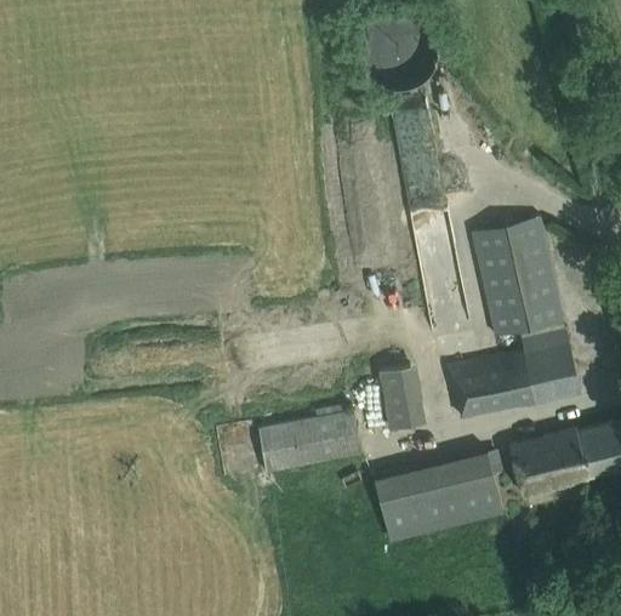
[(415,39),(385,41),(386,60),(379,60),(381,97),(446,91),(440,26),(414,27),(415,39)]
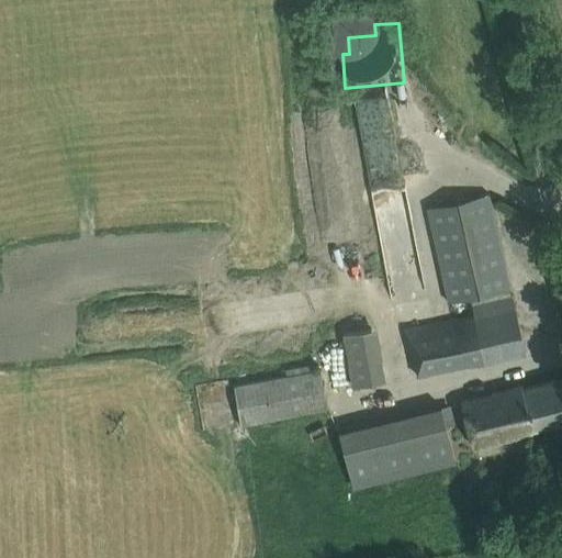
[(447,307),(470,302),(473,317),(404,334),(407,350),(412,350),(418,380),(525,356),(512,298),(510,298),(487,197),(426,211),(447,307)]
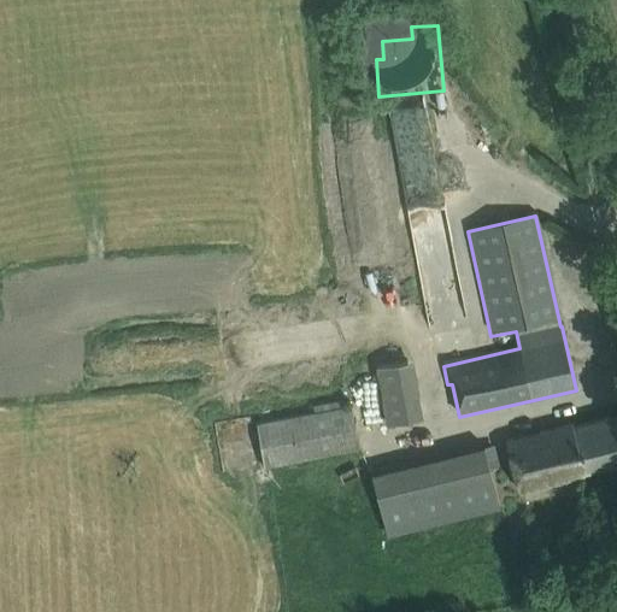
[(376,370),(387,428),(417,422),(407,364),(376,370)]
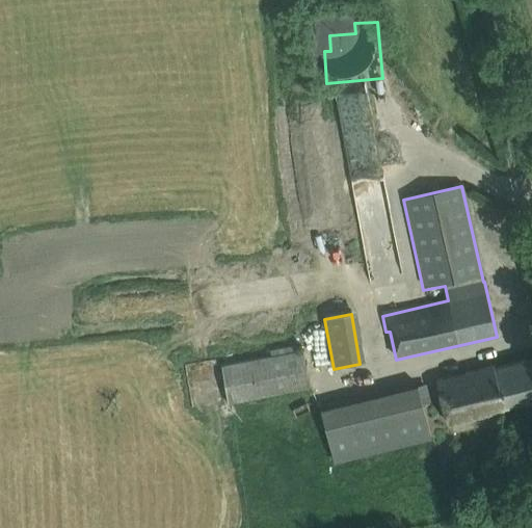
[(228,406),(310,390),(302,353),(220,370),(228,406)]
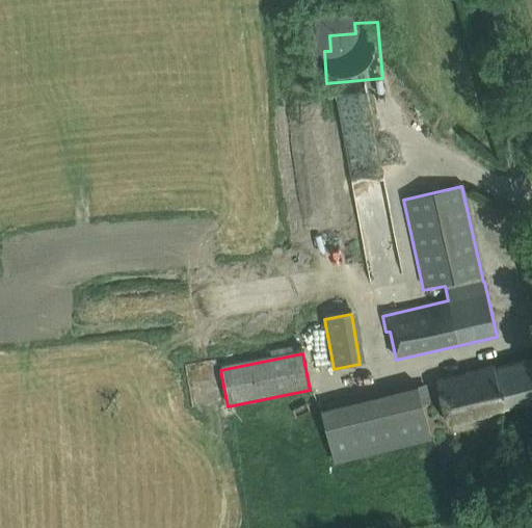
[(494,368),(435,383),(447,426),(503,412),(503,408),(531,401),(531,361),(495,370),(494,368)]
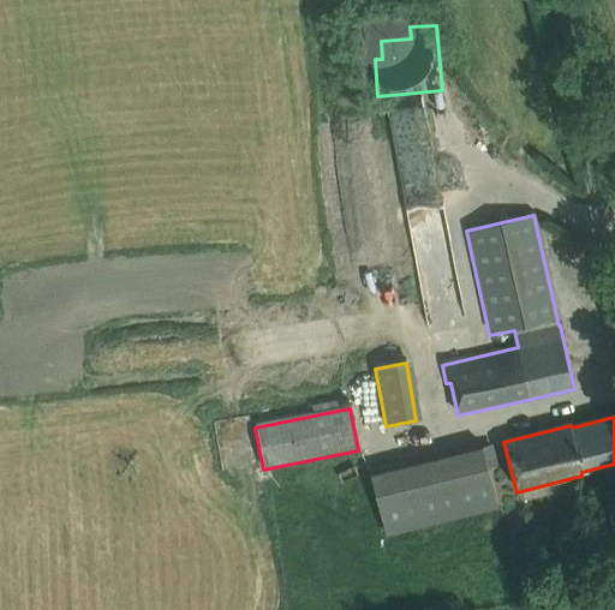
[(497,509),(482,448),(370,476),(386,537),(497,509)]
